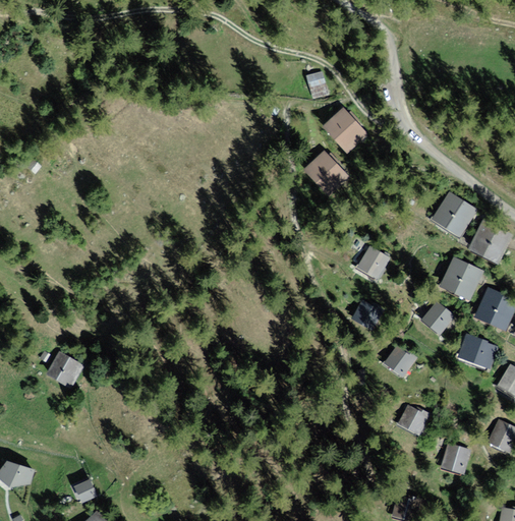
[(319,73),(307,76),(312,94),(324,91),(319,73)]
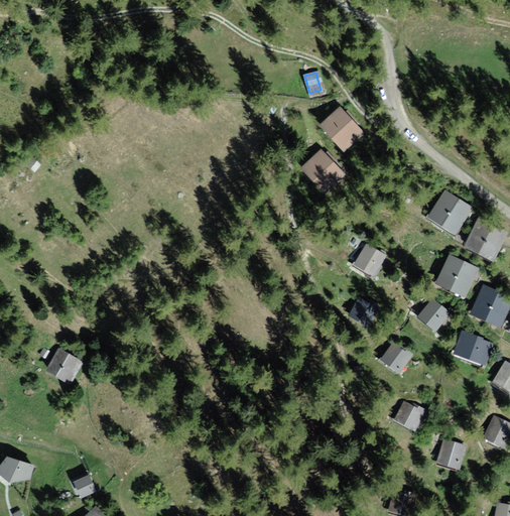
[(365,133),(340,106),(322,123),(347,150),(365,133)]
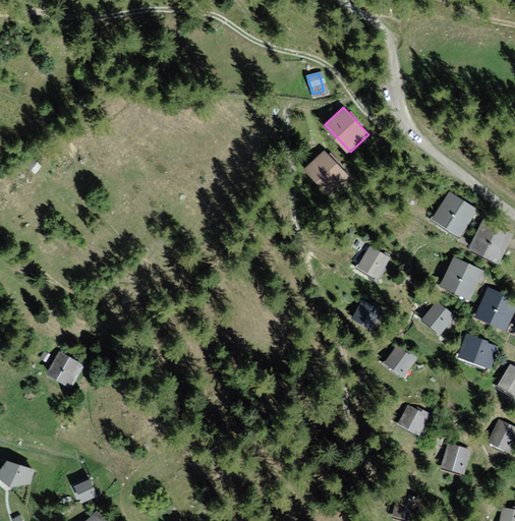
[(345,171),(323,151),(305,169),(328,190),(345,171)]
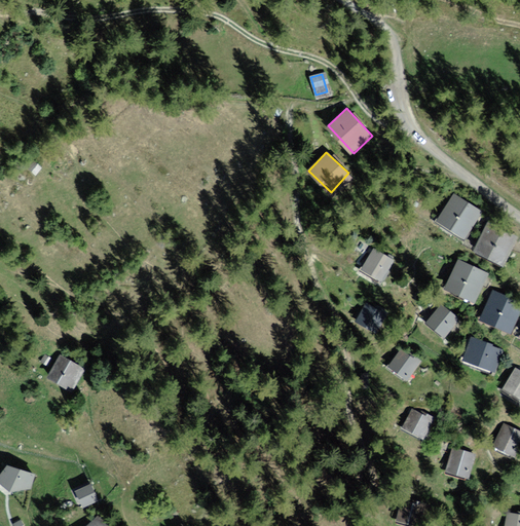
[(480,211),(452,194),(436,223),(463,238),(480,211)]
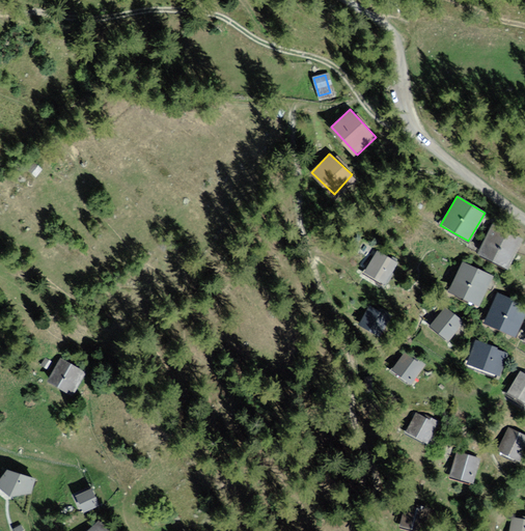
[(523,240),(491,226),(479,254),(512,268),(523,240)]
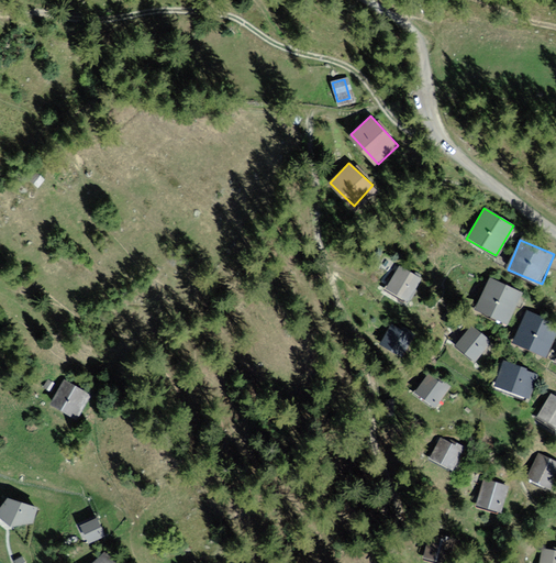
[(415,280),(395,268),(382,289),(403,301),(415,280)]
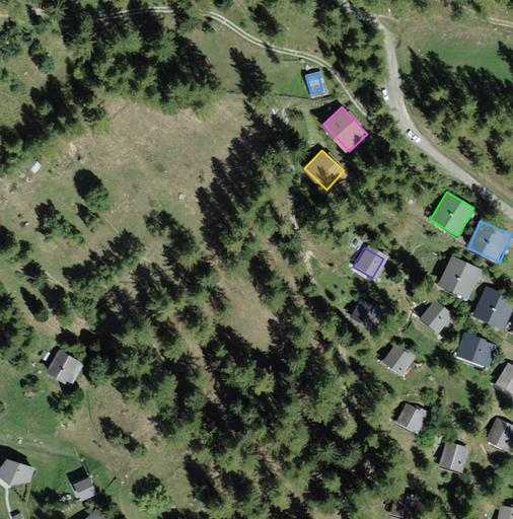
[(481,268),(451,255),(440,283),(468,295),(481,268)]
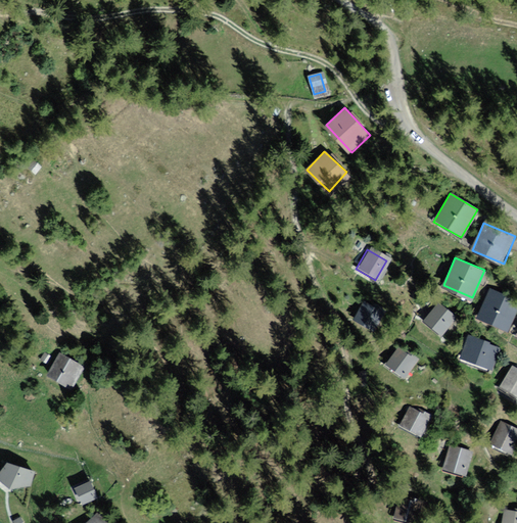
[(516,299),(516,298),(488,288),(477,317),(507,327),(516,299)]
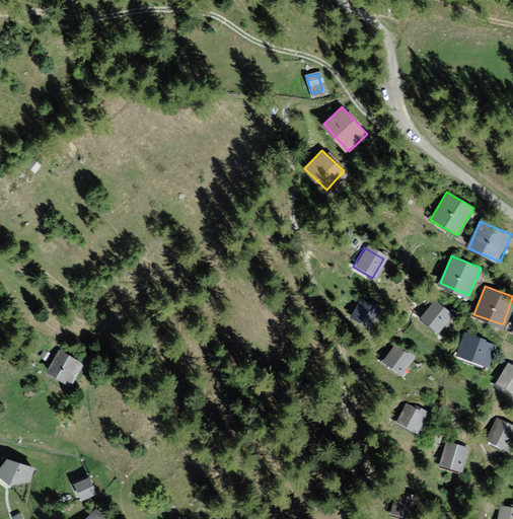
[(376,308),(358,300),(350,318),(368,326),(376,308)]
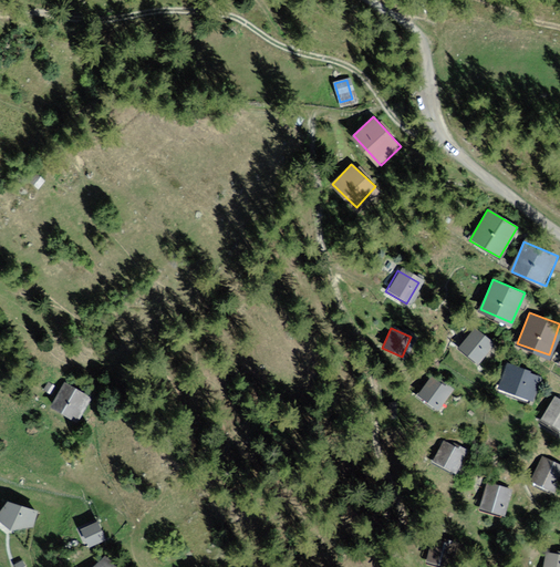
[(491,348),(473,332),(458,350),(477,366),(491,348)]
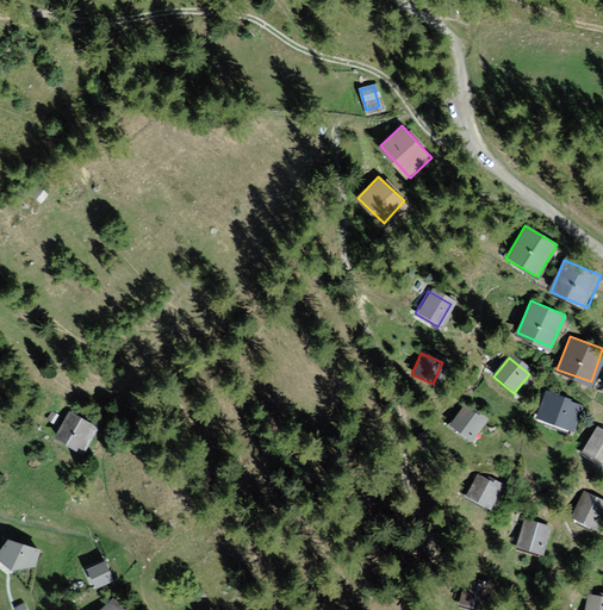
[(580,403),(542,392),(534,419),(572,430),(580,403)]
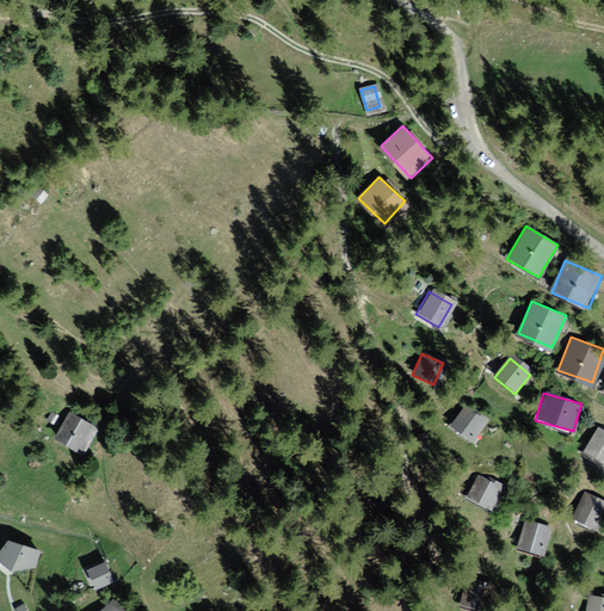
[(482,420),(460,405),(445,426),(468,442),(482,420)]
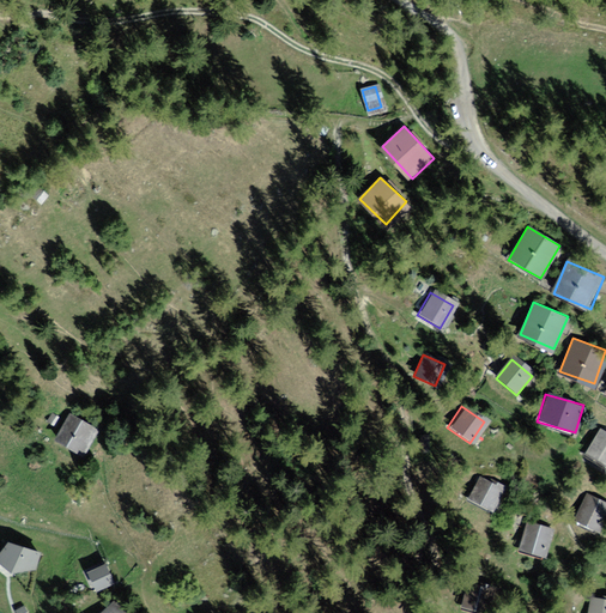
[(56,419),(44,413),(41,423),(53,428),(56,419)]
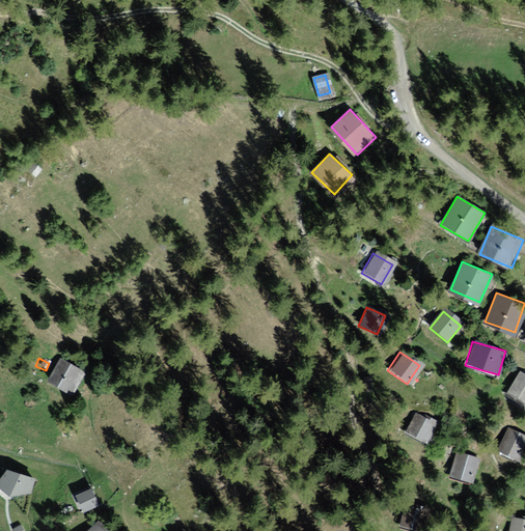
[(83,371),(57,358),(45,382),(71,395),(83,371)]
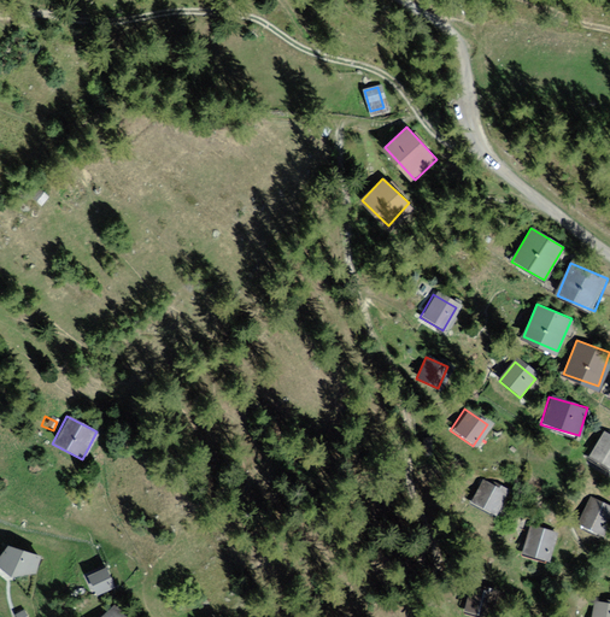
[(609,436),(600,432),(588,456),(609,466),(609,436)]
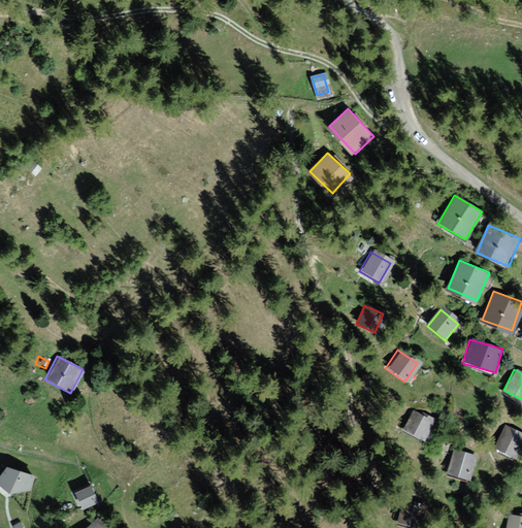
[(432,422),(412,410),(401,428),(422,440),(432,422)]
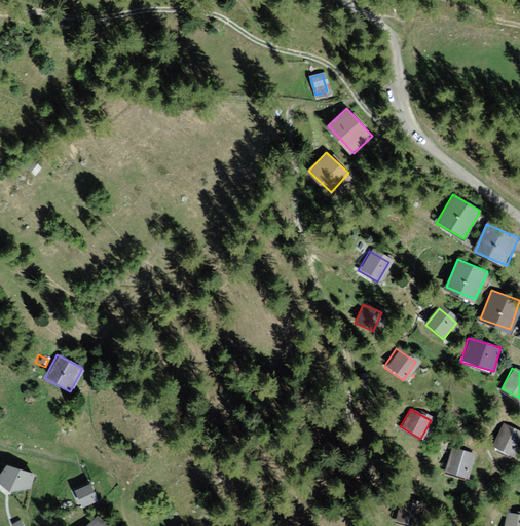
[(519,441),(519,428),(500,421),(490,445),(515,455),(519,441)]
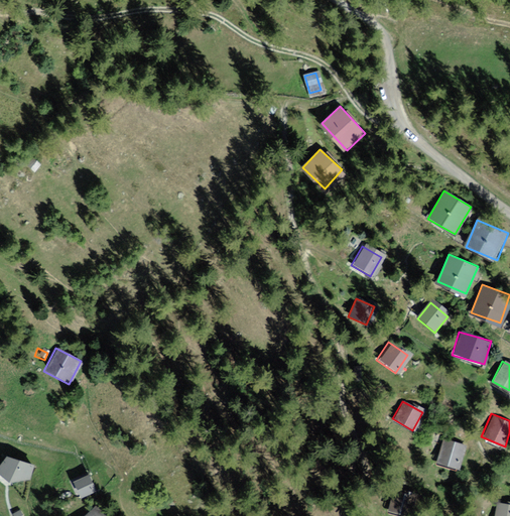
[(461,445),(437,438),(430,463),(455,470),(461,445)]
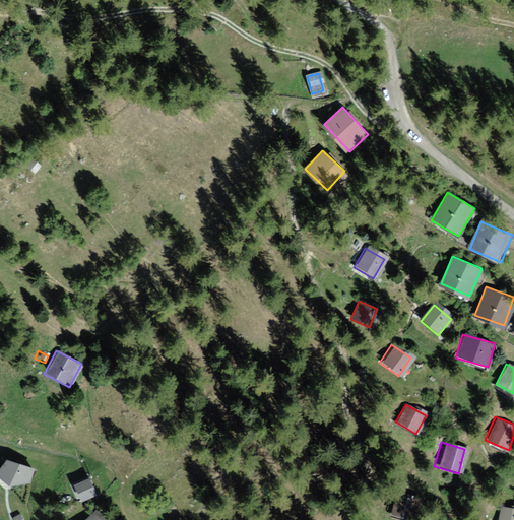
[(33,469),(6,457),(0,468),(0,476),(10,488),(29,484),(33,469)]
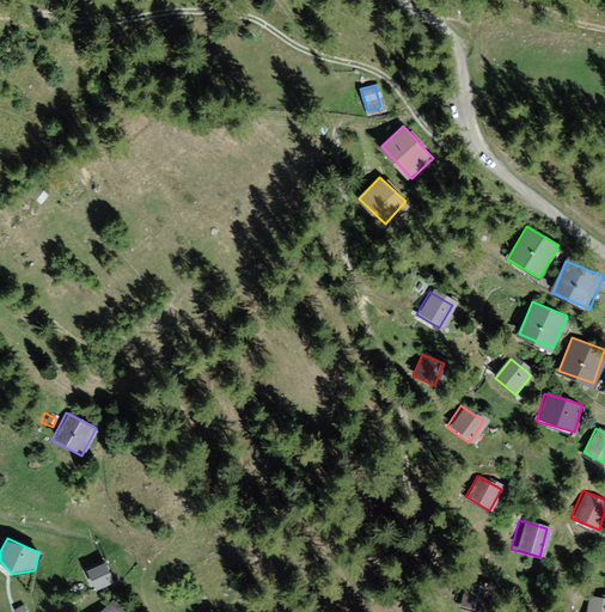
[(109,585),(101,568),(85,575),(93,592),(109,585)]
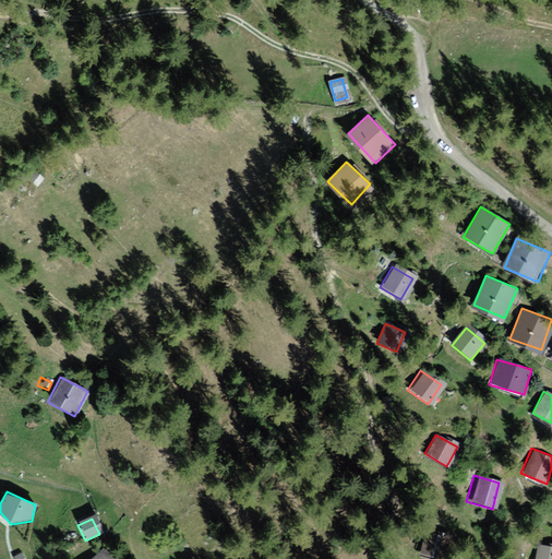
[(452,537),(422,531),(418,552),(447,558),(452,537)]
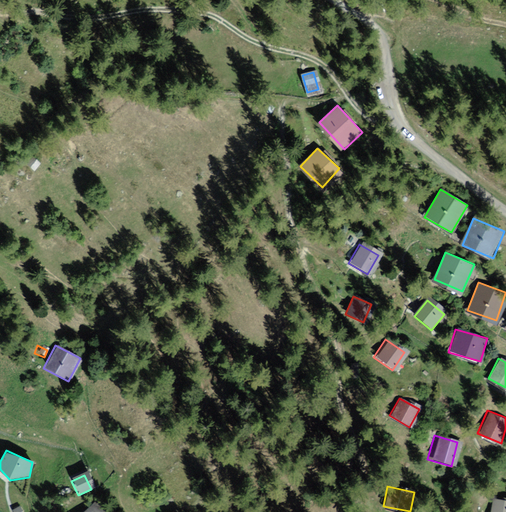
[(505,511),(505,499),(486,497),(484,511),(505,511)]
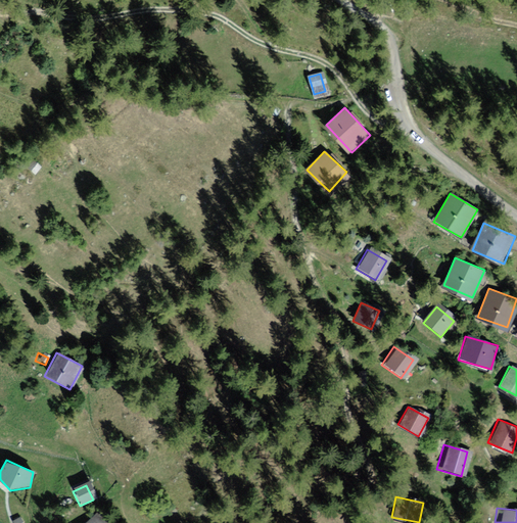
[(104,522),(95,513),(83,522),(104,522)]
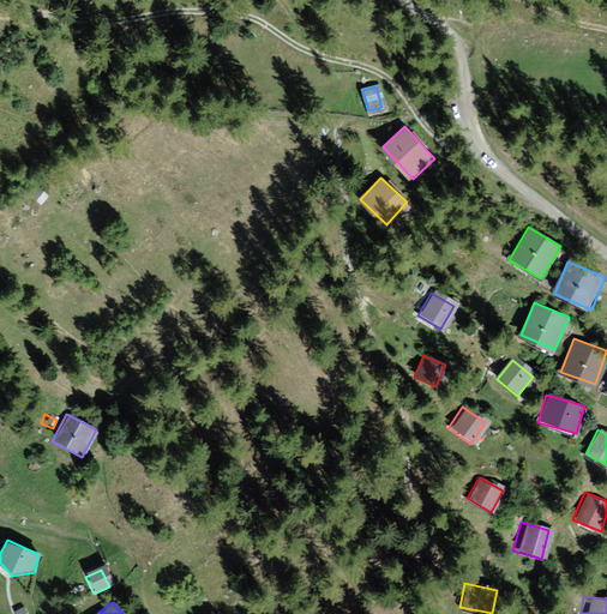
All buildings are outlined.
